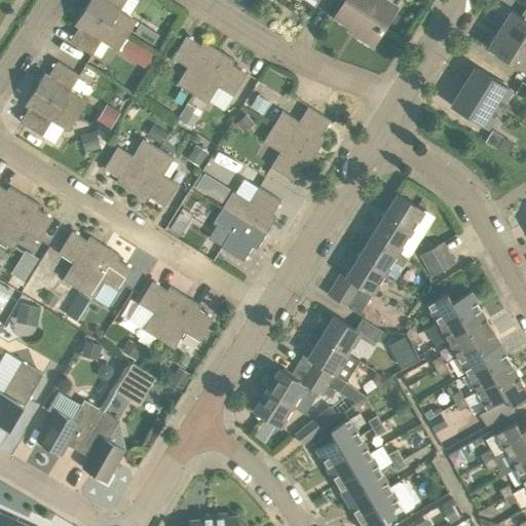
[(138,20),(121,9),(126,0),(89,0),(85,8),(128,35),(138,20)]
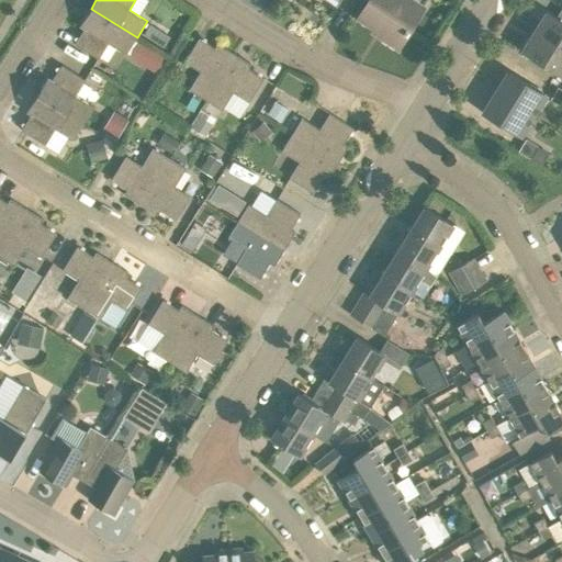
[(424,8),(411,0),(369,0),(359,18),(383,33),(381,37),(398,47),(424,8)]
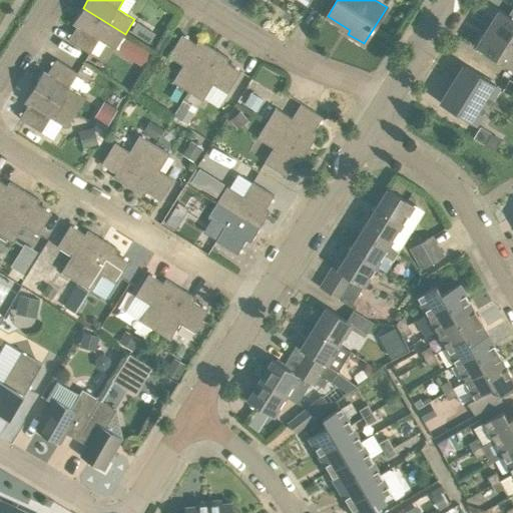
[(116,48),(125,34),(83,8),(73,23),(77,26),(68,40),(90,54),(100,38),(116,48)]
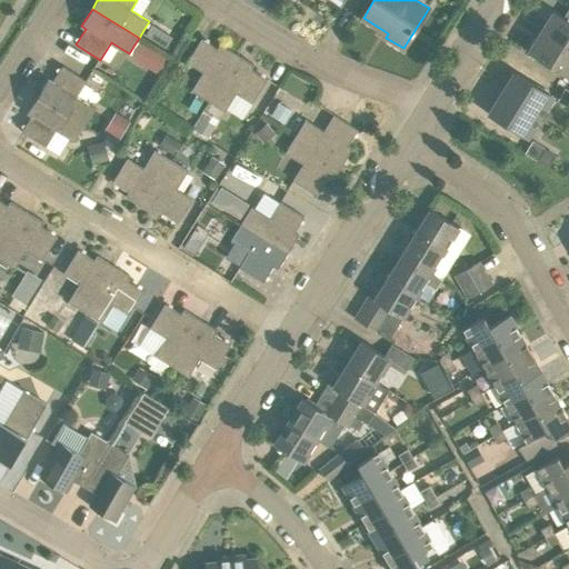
[(568,20),(553,11),(540,31),(568,49),(568,20)]
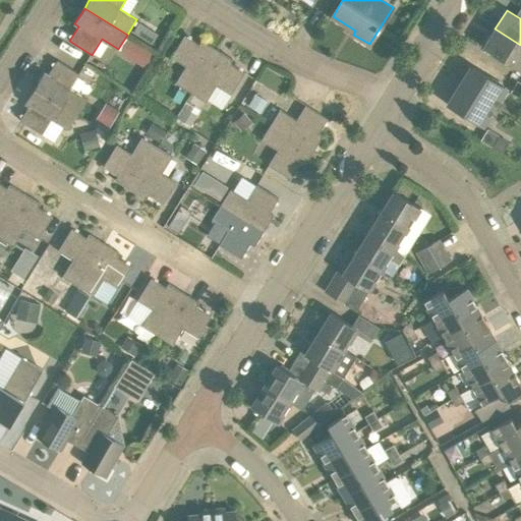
[(132,33),(153,44),(159,34),(139,22),(132,33)]
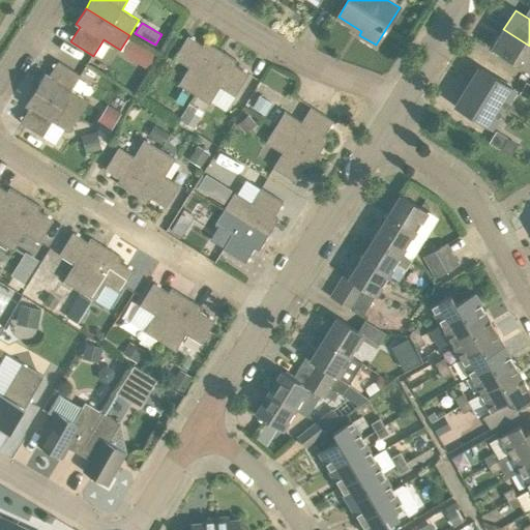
[(529,71),(529,46),(503,29),(492,48),(529,71)]
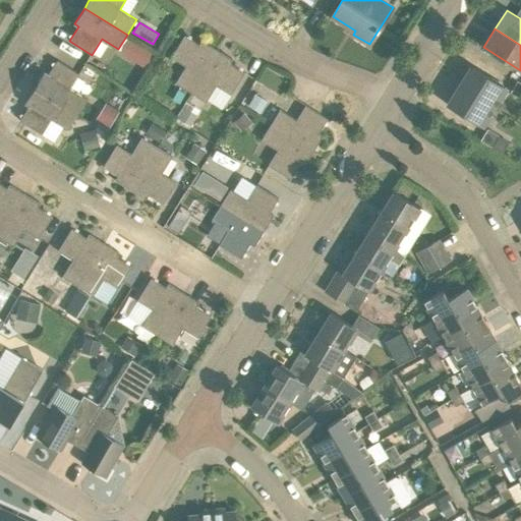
[(191,92),(218,50),(203,40),(199,44),(185,35),(172,57),(187,66),(176,82),(181,85),(189,91),(191,92)]
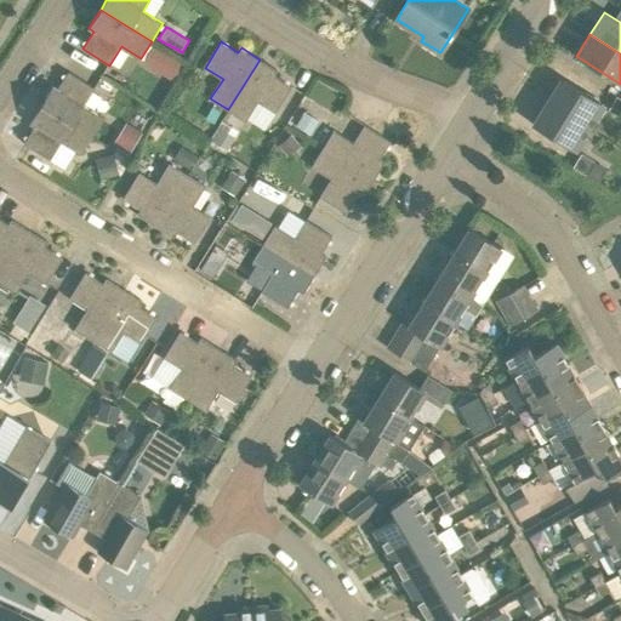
[(183,66),(169,57),(159,72),(174,81),(175,79),(183,66)]
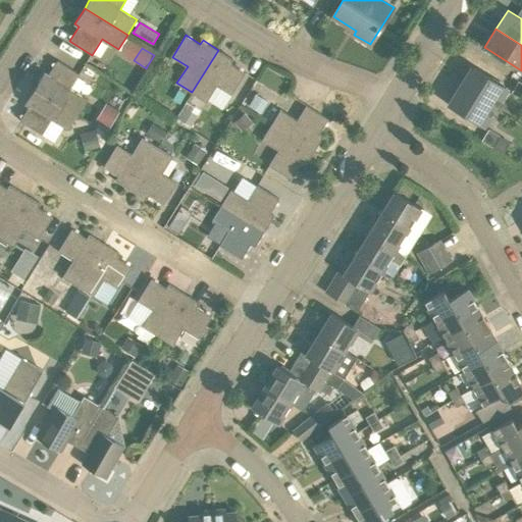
[(232,94),(235,90),(246,72),(230,63),(233,59),(218,50),(192,92),(207,101),(217,85),(232,94)]
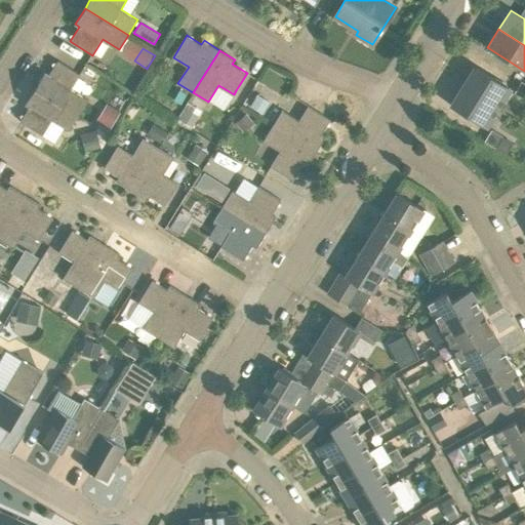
[(80,75),(75,72),(58,61),(48,75),(44,73),(35,88),(78,116),(88,99),(72,89),(80,75)]
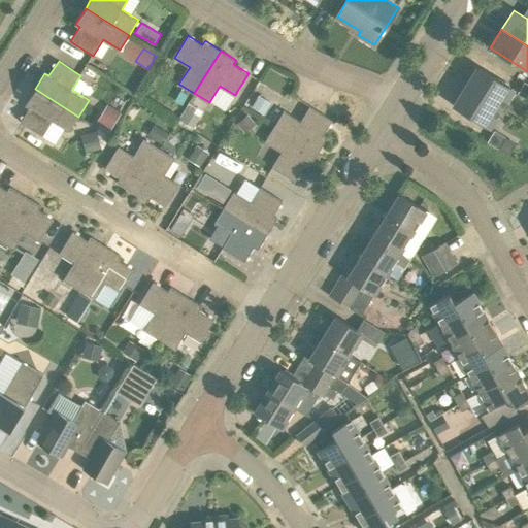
[(500,108),(513,89),(477,67),(466,87),(500,108)]
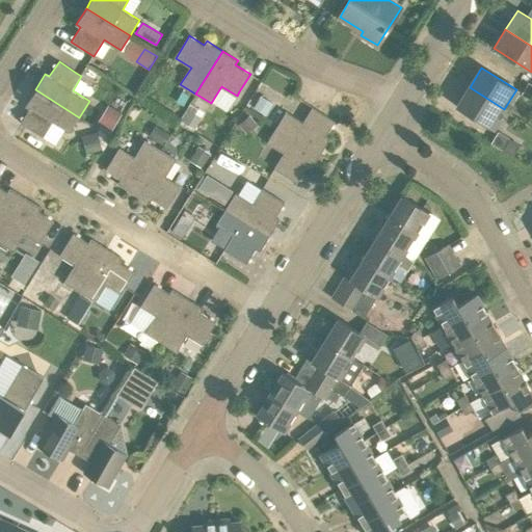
[(531,84),(529,83),(523,95),(531,100),(531,84)]
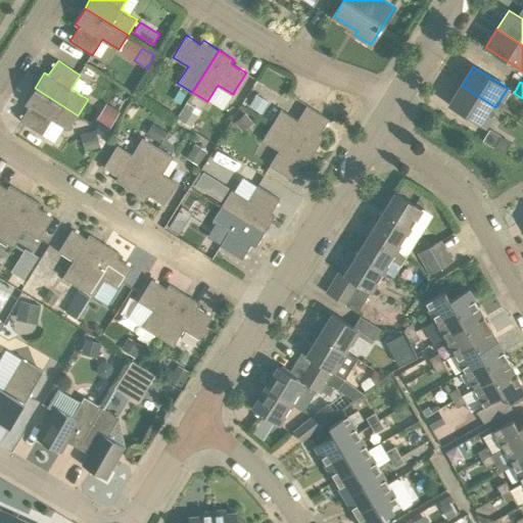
[(484,127),(495,107),(462,86),(449,105),(484,127)]
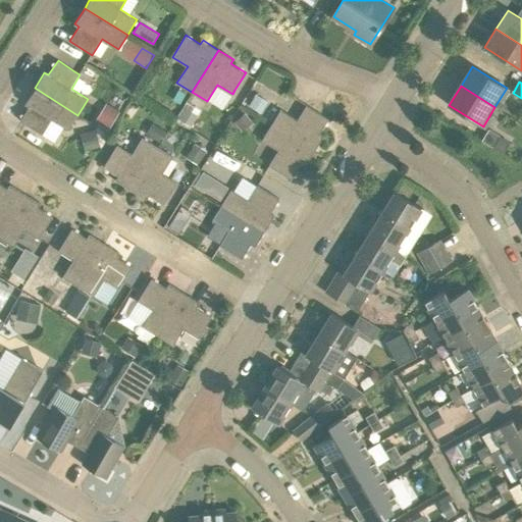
[(68,129),(77,115),(35,88),(25,103),(30,106),(20,120),(42,135),(52,118),(68,129)]
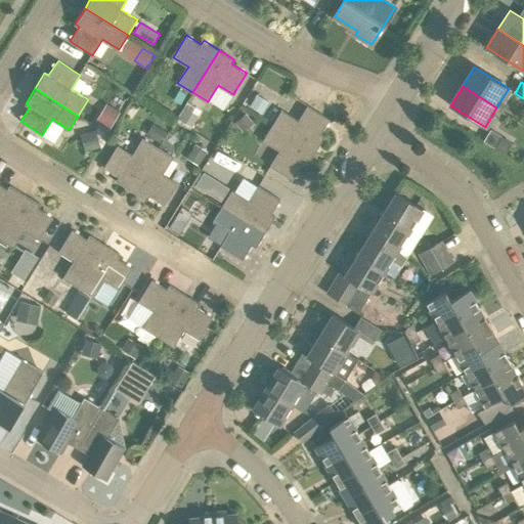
[(181,104),(187,94),(180,90),(174,100),(181,104)]
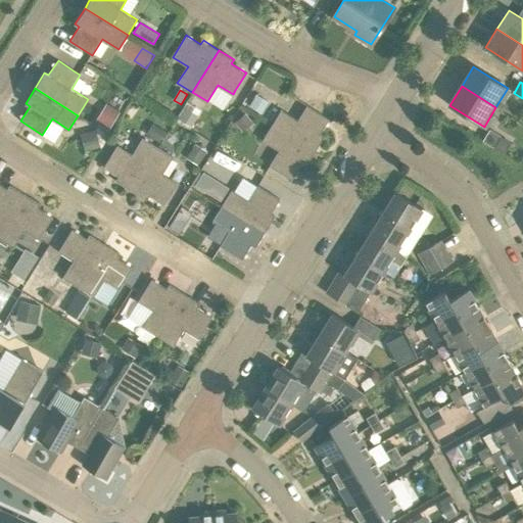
[(249,106),(263,113),(269,101),(256,94),(249,106)]
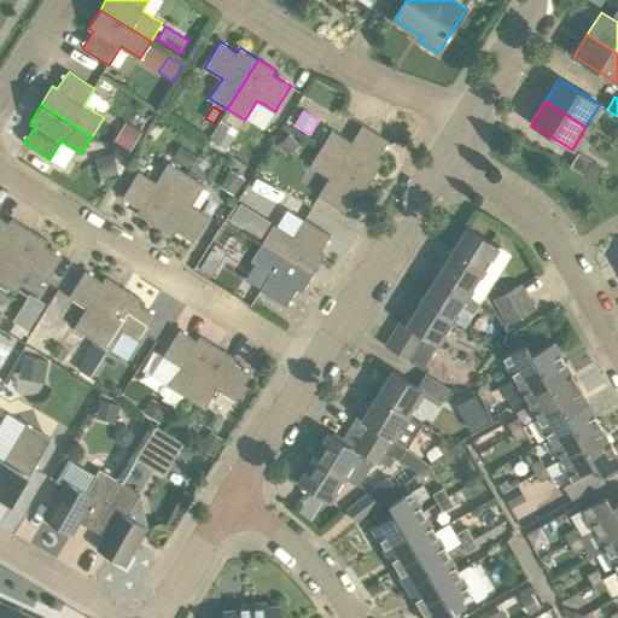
[(117,144),(129,151),(141,132),(126,122),(114,141),(117,144)]
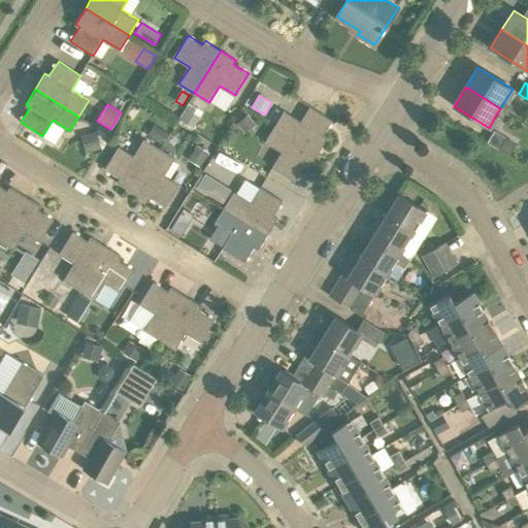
[(274,127),(318,154),(327,137),(323,135),(332,120),(310,106),(301,121),(285,110),(274,127)]
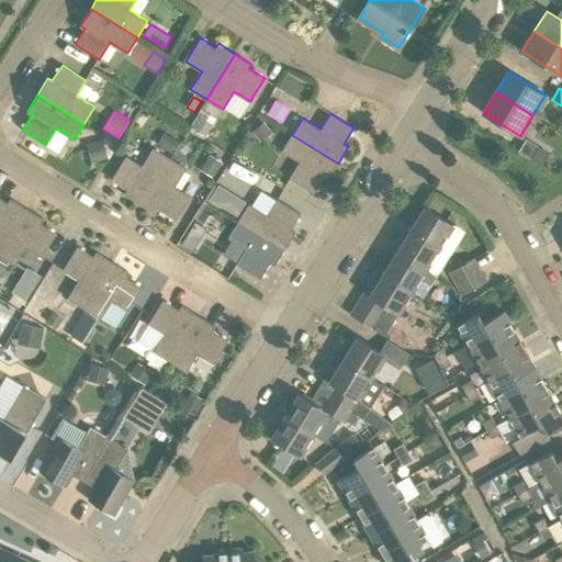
[(205,136),(213,124),(200,116),(192,128),(205,136)]
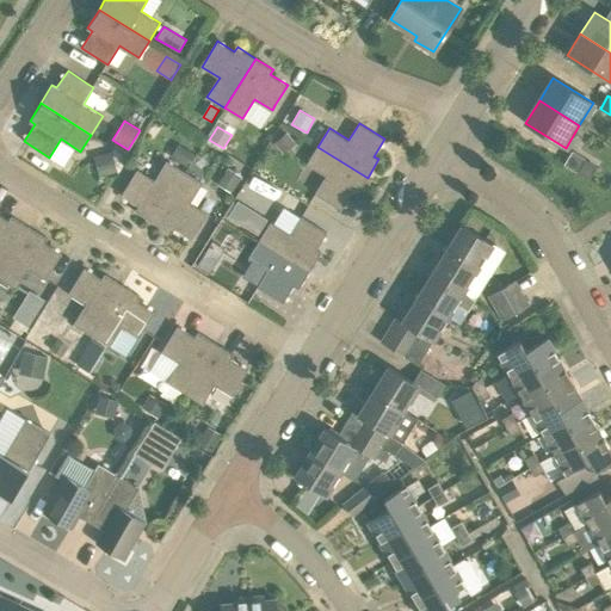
[(288,133),(275,142),(284,154),(297,143),(288,133)]
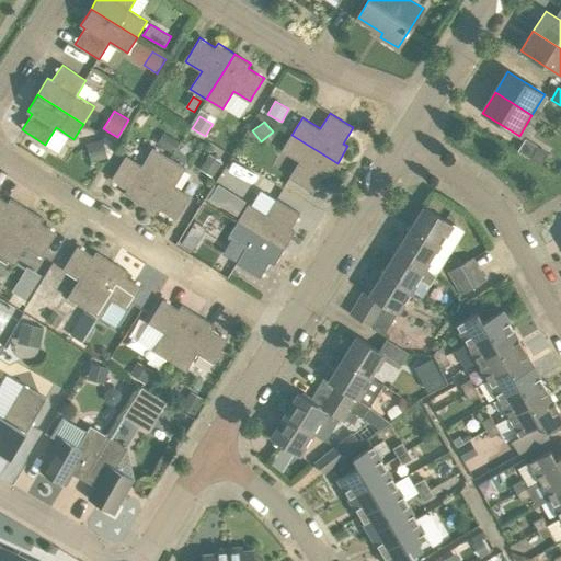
[(164,132),(157,144),(171,153),(179,140),(164,132)]
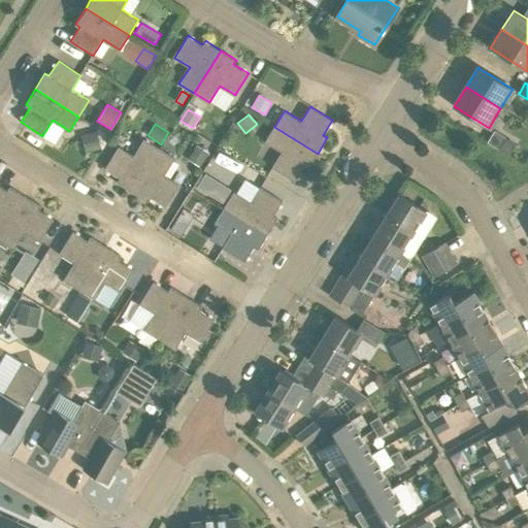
[(308,169),(318,154),(274,127),(265,141),(282,152),(272,167),(294,182),(304,166),(308,169)]
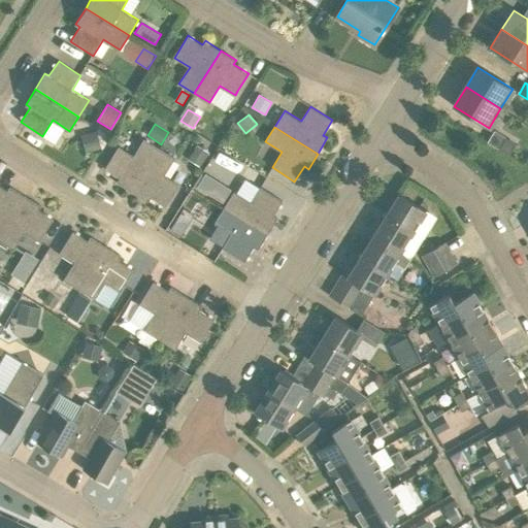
[(487,141),(498,149),(505,137),(494,130),(487,141)]
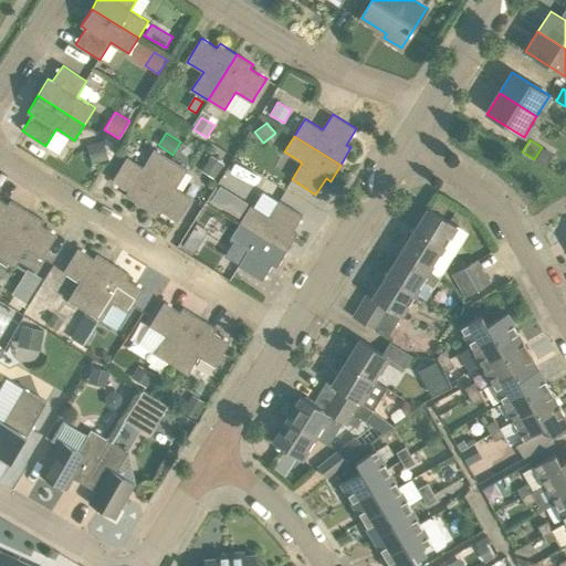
[(92,164),(108,159),(104,142),(87,146),(92,164)]
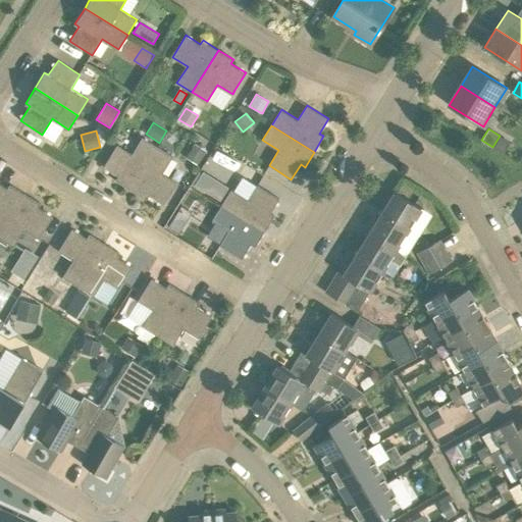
[(511,142),(500,136),(492,147),(504,154),(511,142)]
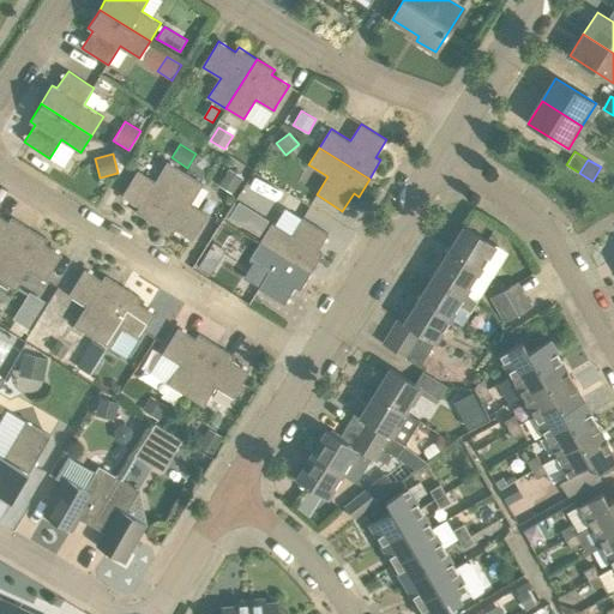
[(154,223),(186,173),(169,162),(156,181),(139,169),(121,196),(139,208),(136,212),(154,223)]
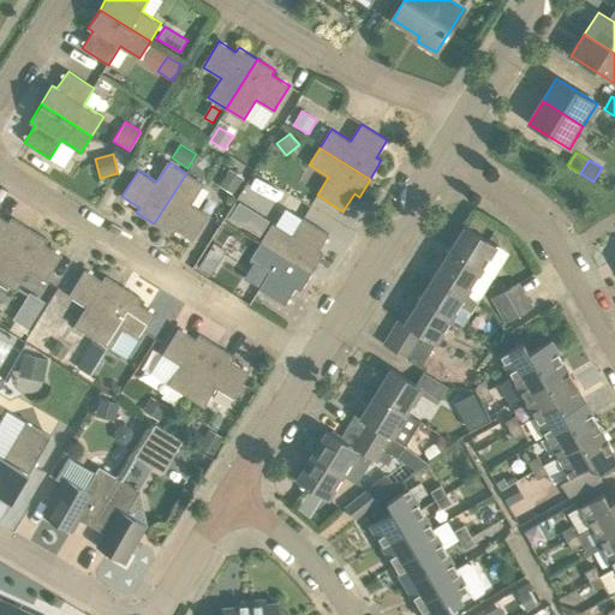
[(243,178),(230,169),(220,185),(233,193),(243,178)]
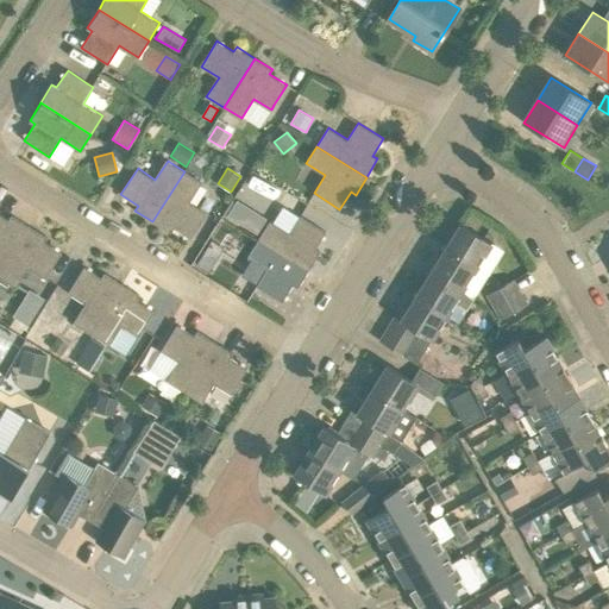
[(190,238),(207,212),(190,201),(202,183),(184,171),(152,221),(170,233),(174,228),(190,238)]
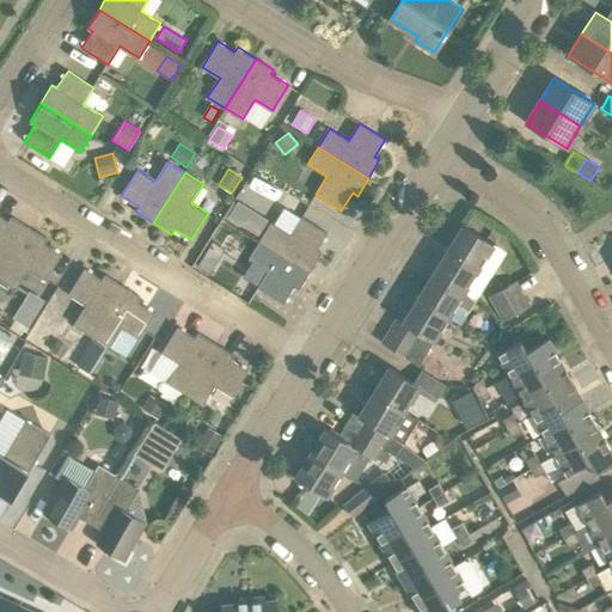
[(249,208),(240,224),(257,234),(267,220),(249,208)]
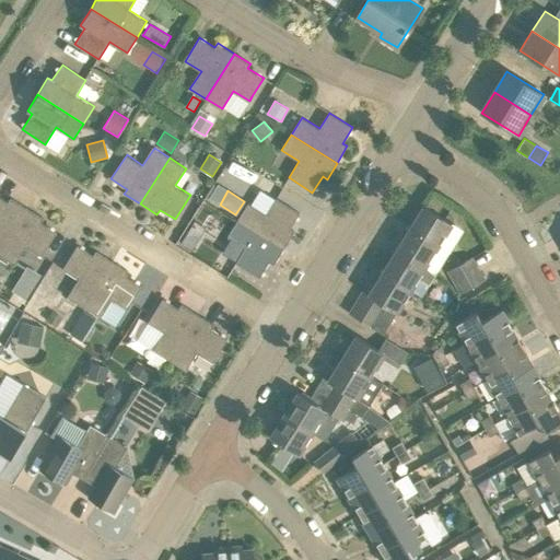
[(0,251),(27,208),(11,198),(8,202),(0,197),(0,251)]
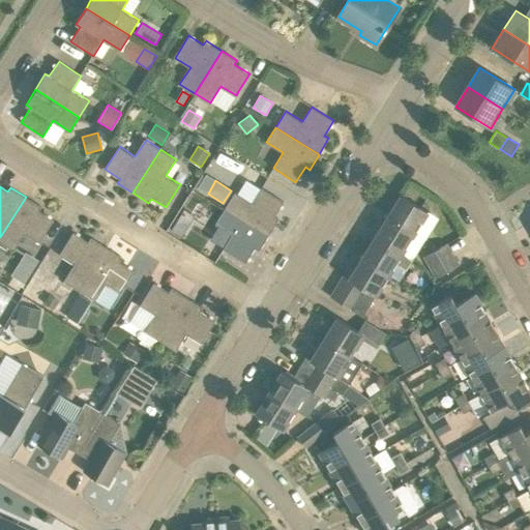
[(284,202),(266,190),(262,188),(253,203),(236,193),(226,208),(268,235),(278,219),(274,216),(284,202)]
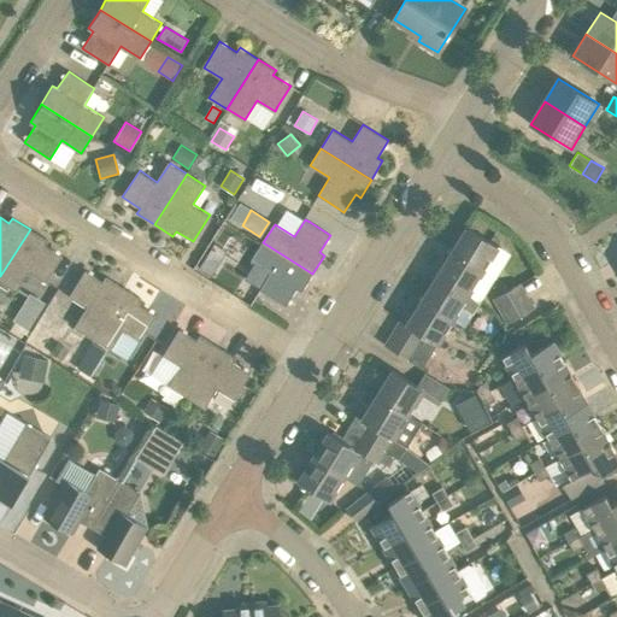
[(225,227),(217,242),(231,250),(240,234),(225,227)]
